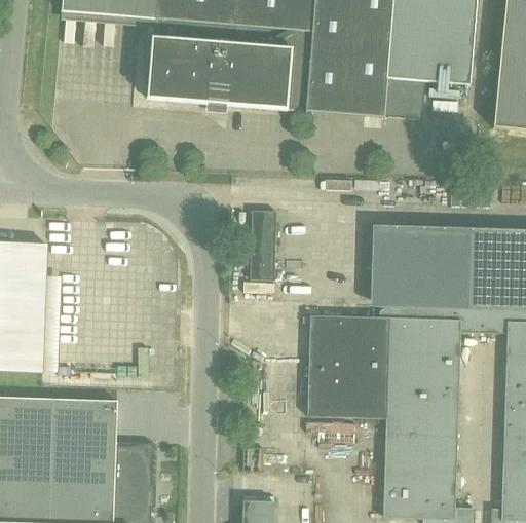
[(62,0),(62,10),(154,17),(148,96),(220,101),(385,115),(388,76),(425,80),(470,83),(477,0),(62,0)]
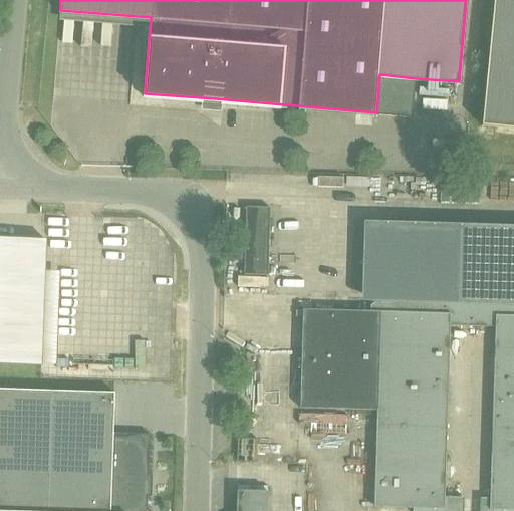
[(494,0),(482,122),(513,125),(513,0),(494,0)]
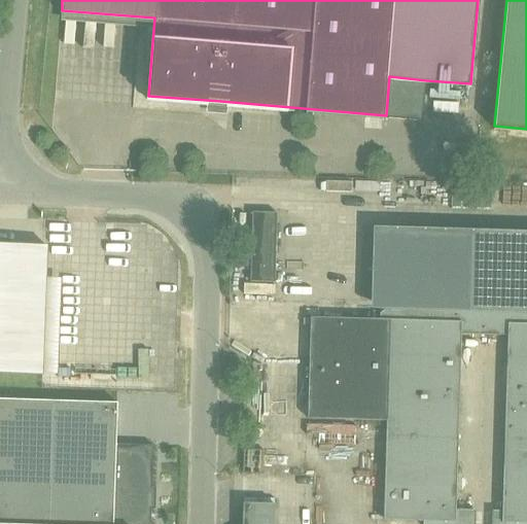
[(389,76),(386,115),(423,118),(426,80),(389,76)]
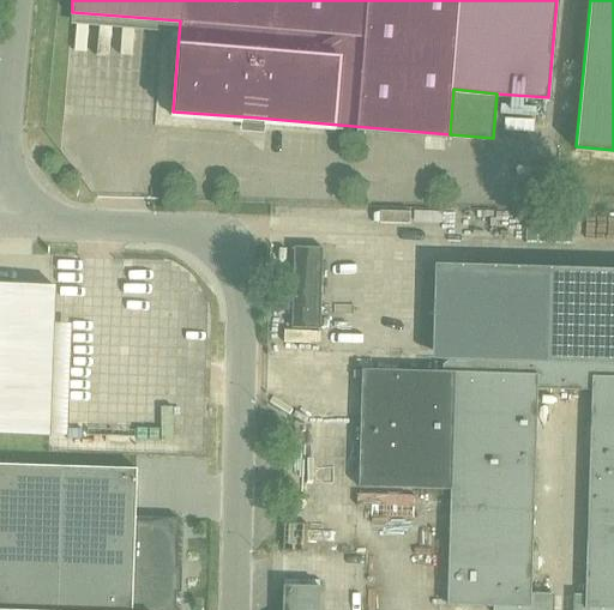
[(320,325),(323,245),(295,243),(293,324),(320,325)]
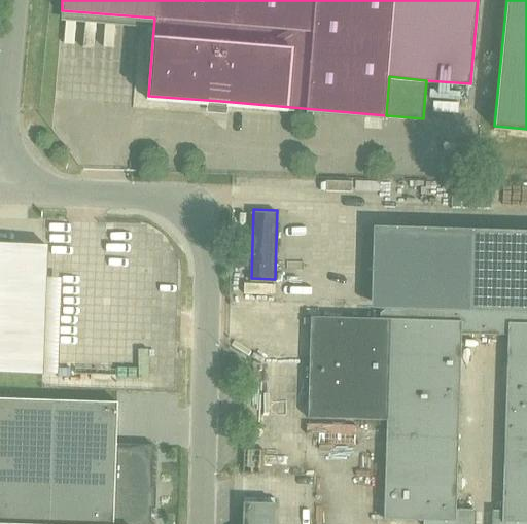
[(526,523),(526,230),(392,226),(390,305),(385,305),(383,307),(380,310),(380,317),(311,315),(308,416),(386,418),(384,517),(423,518),(422,523),(473,523),(475,508),(455,508),(460,332),(507,333),(502,509),(493,509),(492,523),(526,523)]
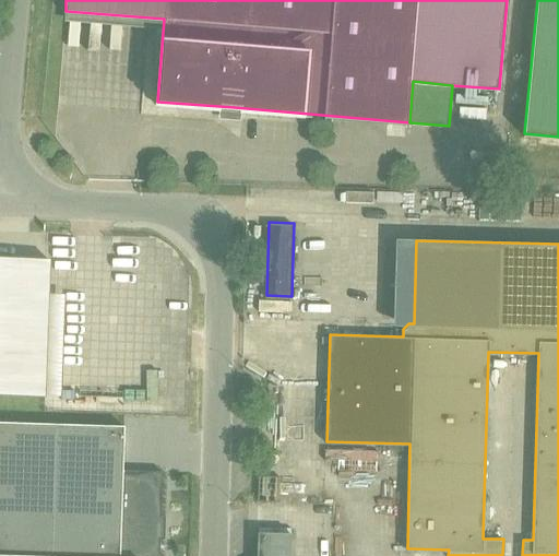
[(0,392),(47,394),(50,258),(0,257),(0,392)]
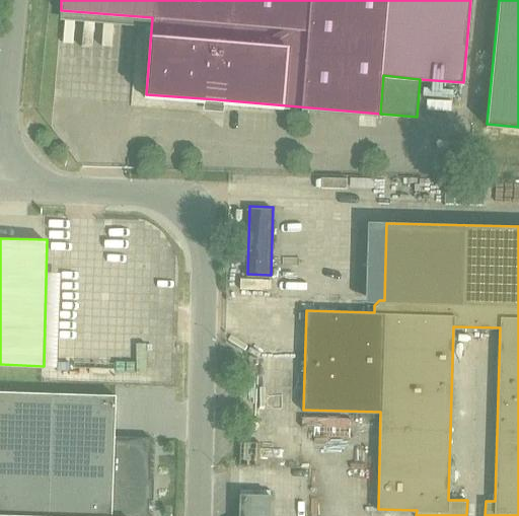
[(153,499),(153,476),(142,476),(142,464),(150,457),(150,444),(142,436),(114,435),(116,393),(0,390),(0,515),(141,515),(148,510),(149,499),(153,499)]
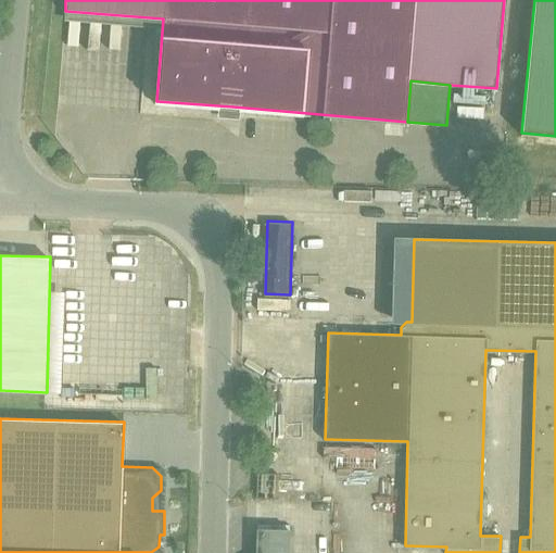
[(258,530),(257,552),(290,552),(291,531),(258,530)]
